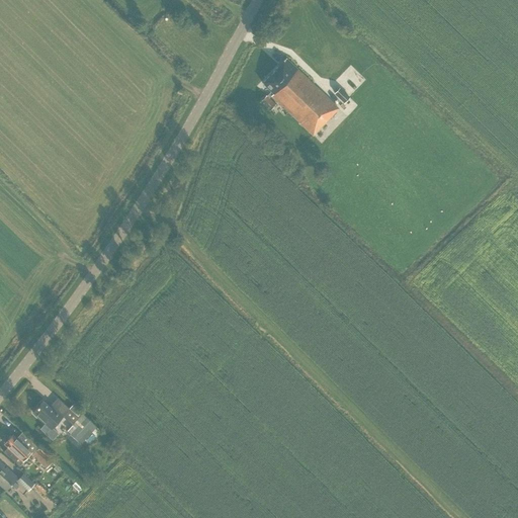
[(338,108),(298,71),(285,59),(262,83),(271,91),(266,96),(265,95),(264,97),(263,96),(261,99),(261,100),(260,101),(269,110),(275,104),(269,98),(271,95),(313,136),(338,108)]
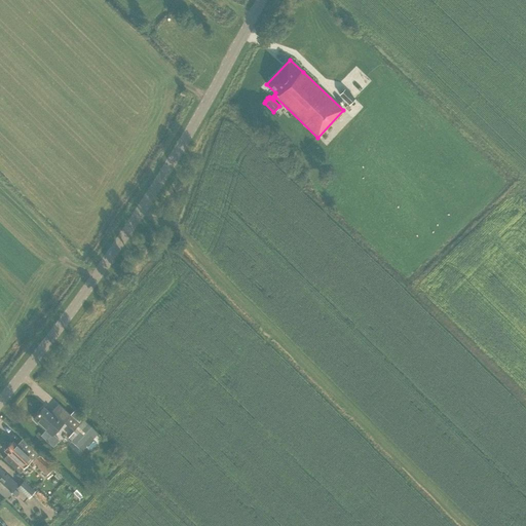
[(339,95),(349,104),(354,99),(344,89),(339,95)]
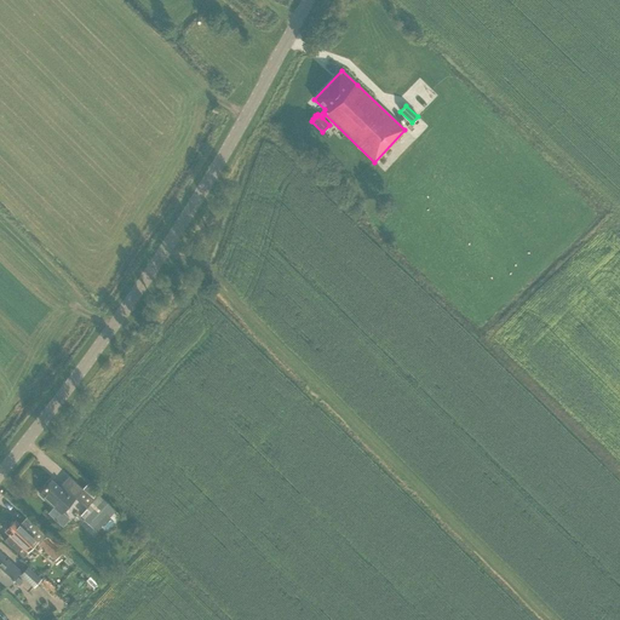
[(52,480),(39,494),(53,506),(47,514),(63,527),(69,518),(62,512),(75,498),(86,509),(80,516),(97,530),(115,510),(98,495),(95,499),(78,484),(70,493),(65,489),(64,492),(52,480)]
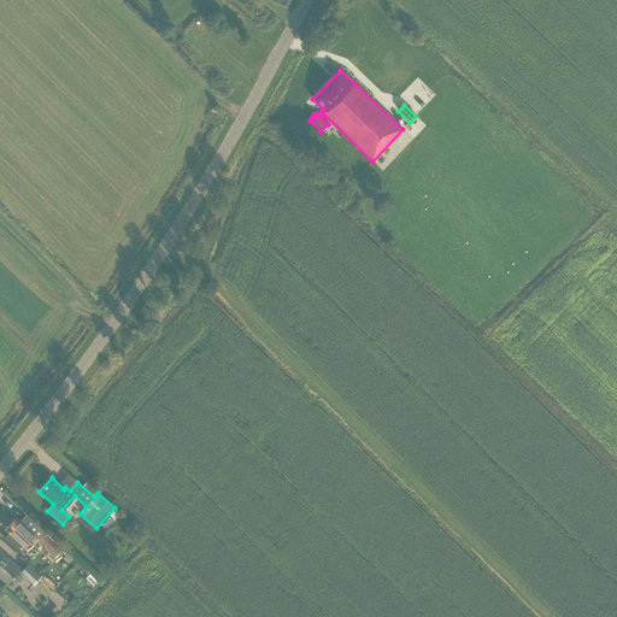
[(46,533),(29,517),(23,524),(15,517),(5,529),(9,533),(4,538),(22,554),(36,540),(56,557),(63,550),(45,534),(46,533)]
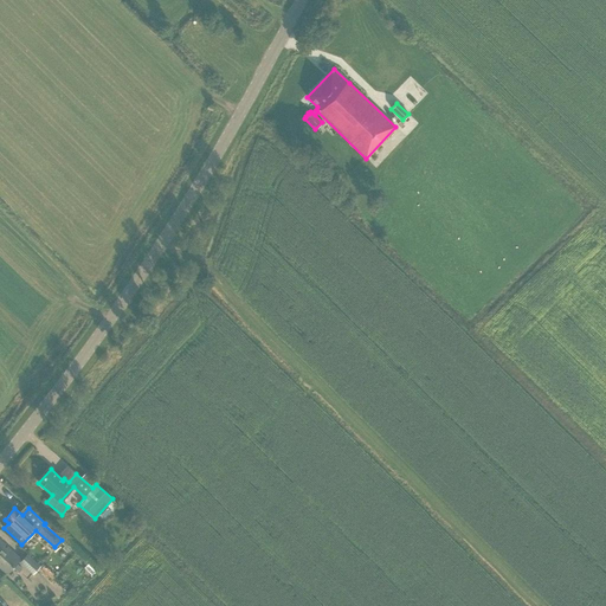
[(5,545),(0,540),(0,567),(7,573),(13,566),(18,572),(21,568),(17,562),(20,558),(7,546),(6,548),(4,546),(5,545)]
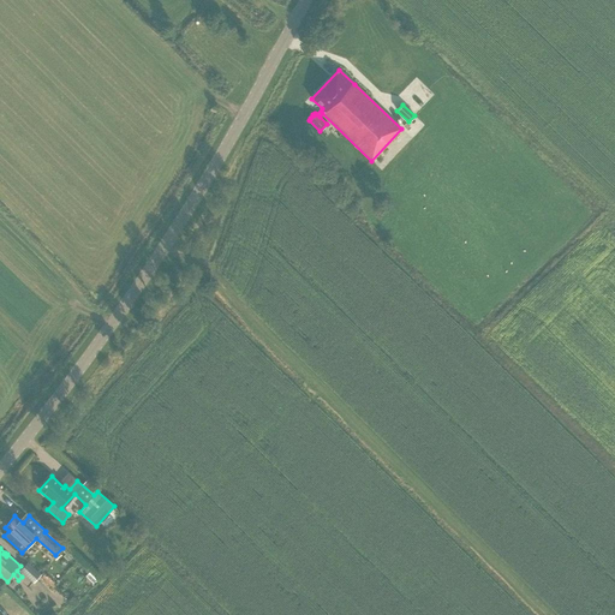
[(21,569),(33,581),(40,574),(28,562),(21,569)]
